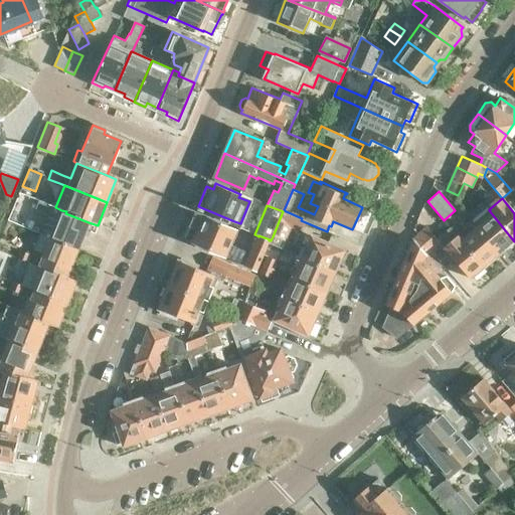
[(507,250),(514,242),(514,241),(489,210),(490,210),(489,209),(473,223),(498,254),(505,248),(507,250)]
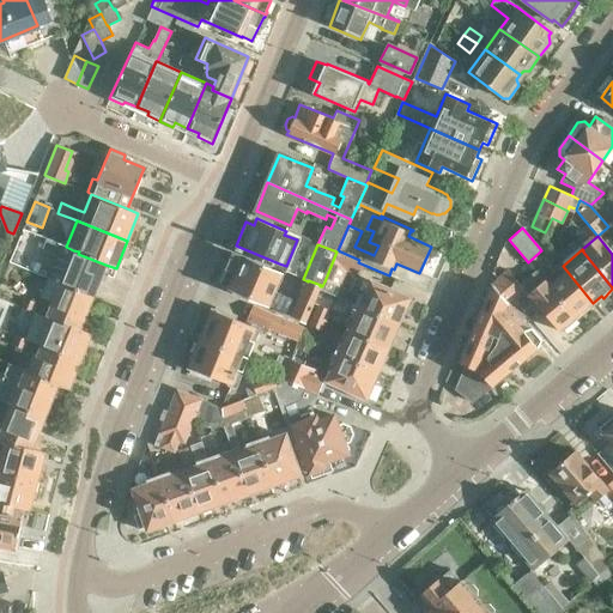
[(79,252),(73,250),(59,284),(91,297),(105,265),(78,254),(79,252)]
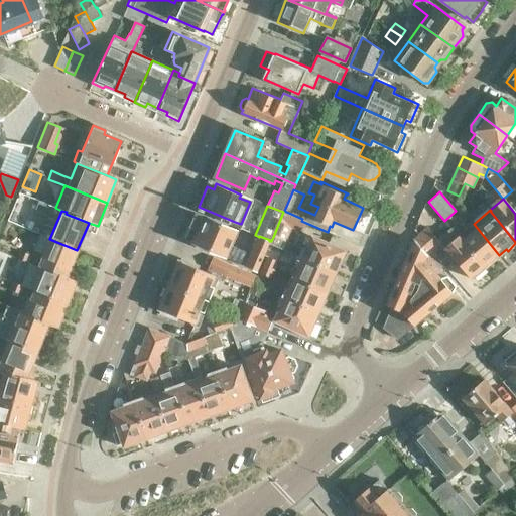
[(297,231),(301,221),(302,219),(284,211),(283,212),(273,237),(284,241),(290,228),(297,231)]
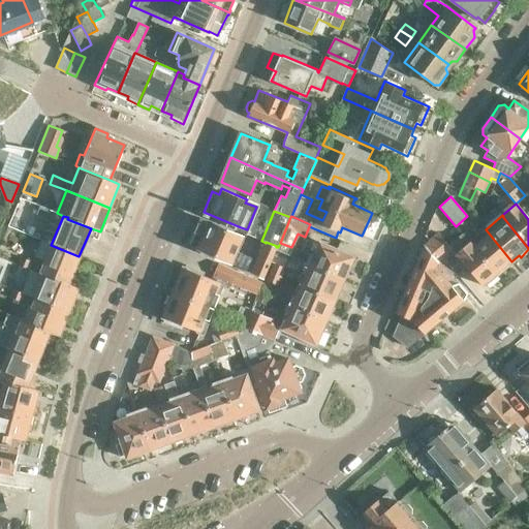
[(203,217),(191,244),(232,261),(244,235),(203,217)]
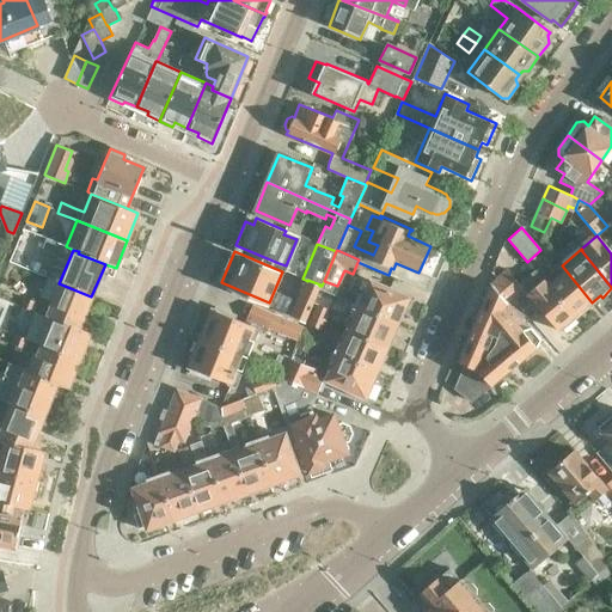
[(586,307),(592,303),(562,265),(543,281),(575,320),(588,310),(586,307)]
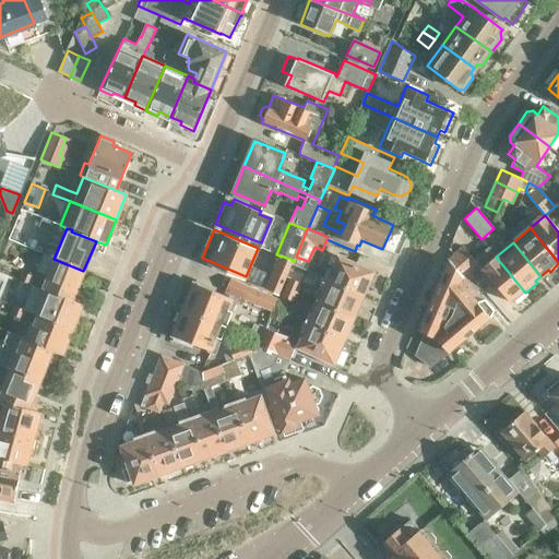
[(462,247),(452,254),(468,274),(478,264),(462,247)]
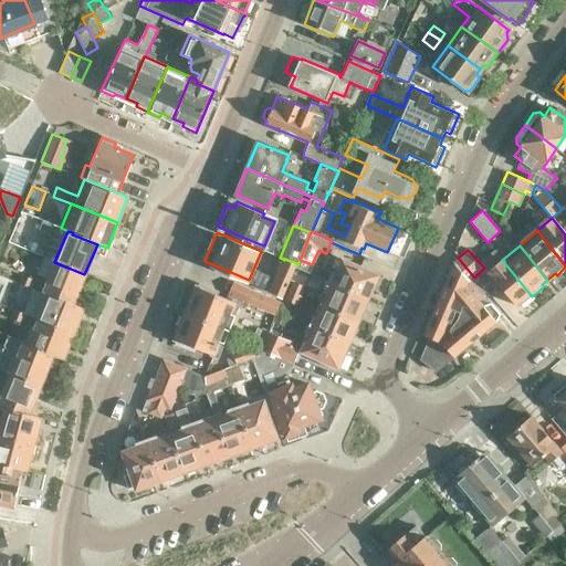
[(42,293),(48,296),(49,294),(72,304),(84,274),(54,262),(44,258),(38,274),(49,279),(42,293)]
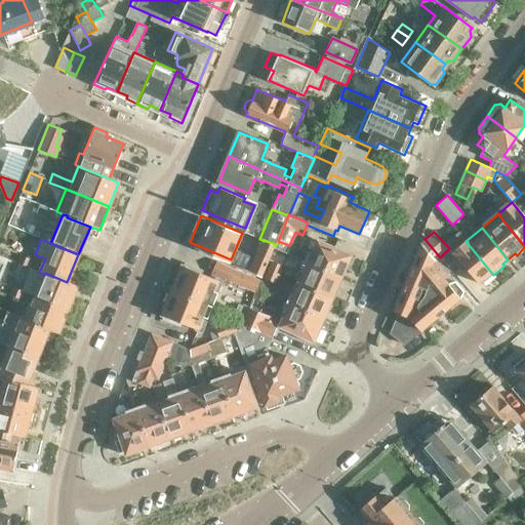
[(393,311),(399,314),(408,318),(425,296),(439,266),(444,261),(440,257),(425,239),(393,311)]
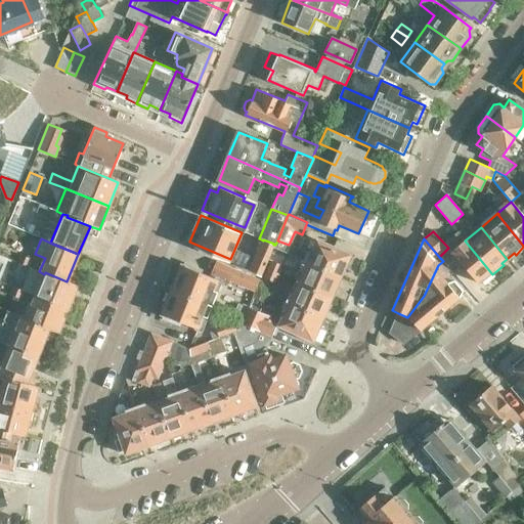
[(261,274),(273,245),(274,244),(263,239),(263,241),(250,270),(261,274)]
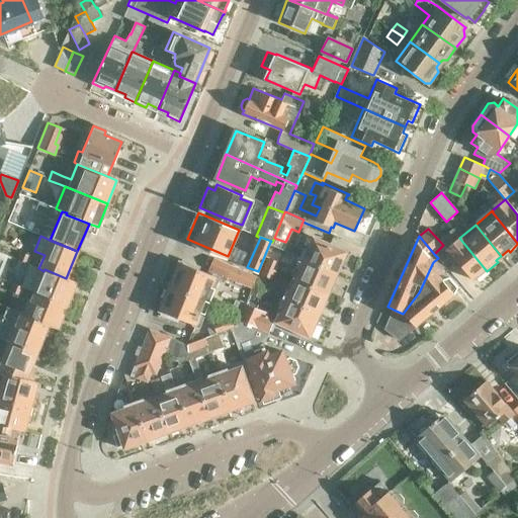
[(487,271),(459,238),(446,249),(472,280),(476,277),(478,279),(487,271)]
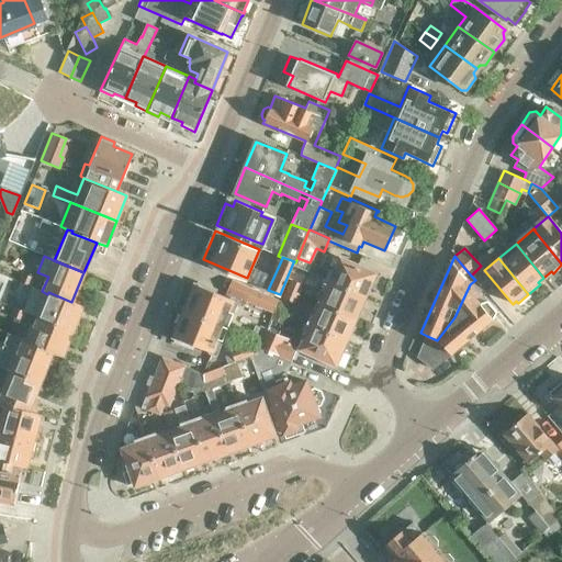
[(324,278),(364,295),(375,271),(357,263),(356,267),(338,259),(332,272),(327,270),(324,278)]
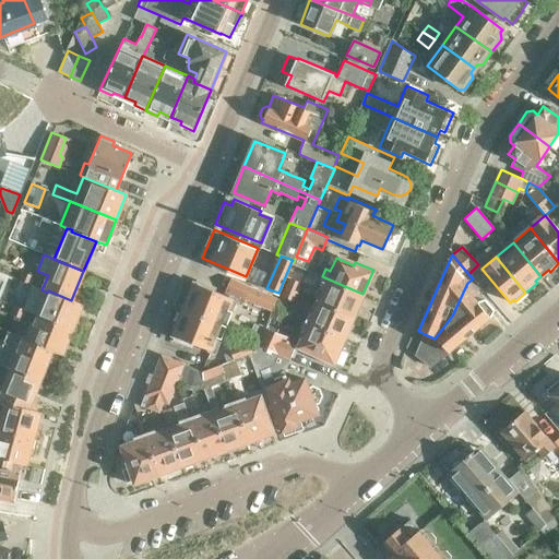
[(260,283),(265,270),(252,264),(247,278),(260,283)]
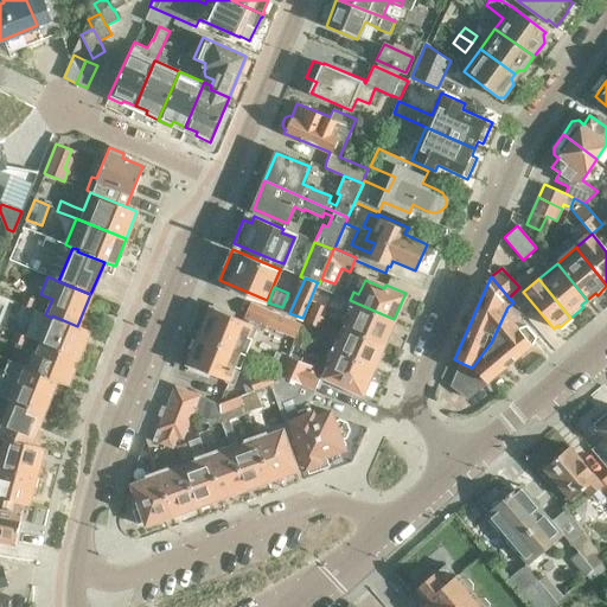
[(32,310),(36,300),(23,295),(19,305),(32,310)]
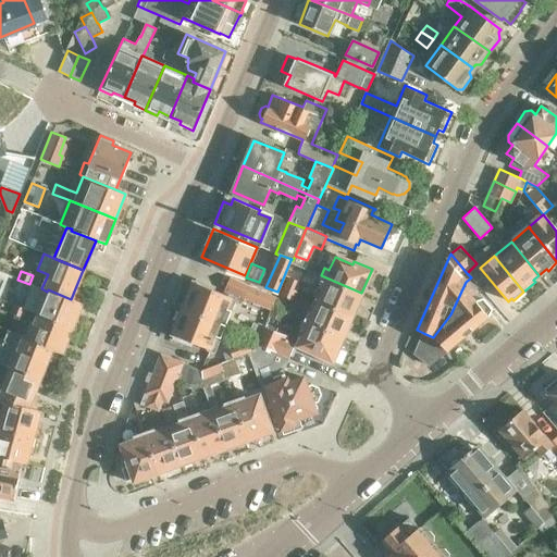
[(361,293),(321,275),(316,287),(321,289),(317,300),(351,316),(361,293)]
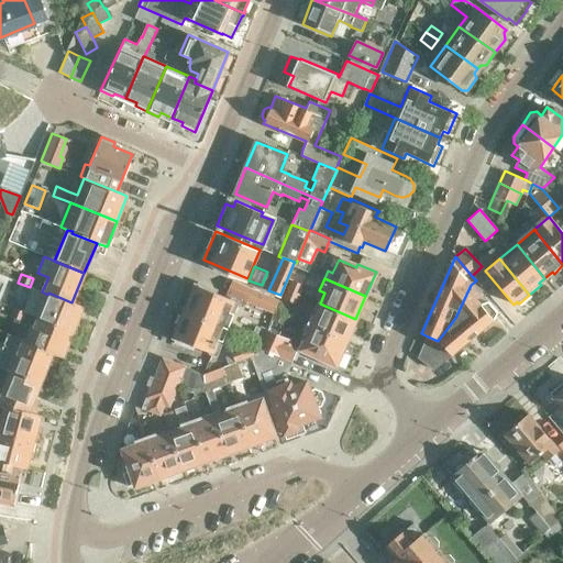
[(288,290),(299,295),(304,285),(293,280),(288,290)]
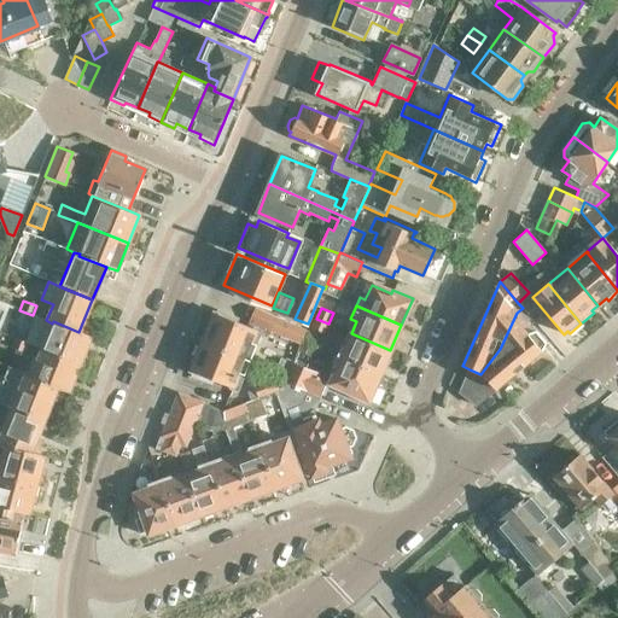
[(532,319),(523,308),(517,313),(500,349),(481,374),(470,369),(456,394),(460,398),(471,410),(500,386),(506,386),(512,380),(513,375),(542,350),(547,344),(536,332),(529,334),(523,328),(529,324),(529,322),(532,319)]
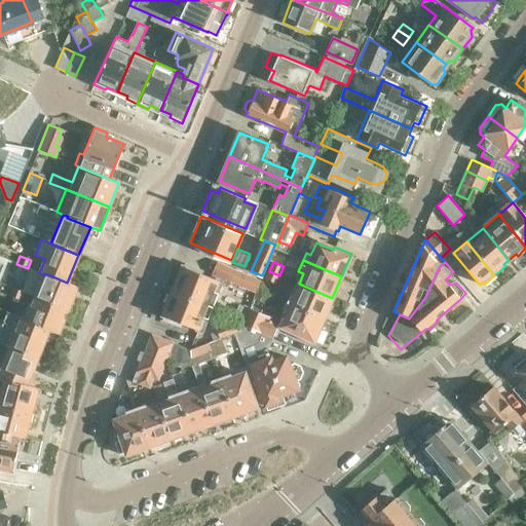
[(256,293),(258,288),(261,280),(219,263),(215,274),(256,293)]
